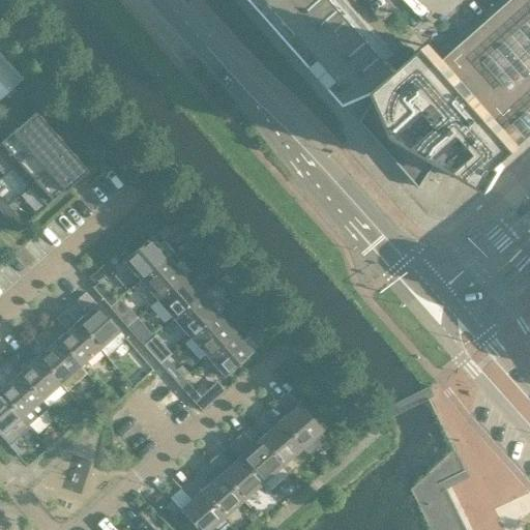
[(520,147),(529,138),(529,0),(510,0),(442,60),(429,46),(429,45),(398,72),(388,62),(380,52),(387,46),(346,0),(252,0),(331,89),(334,93),(343,102),(345,105),(379,89),(360,122),(399,166),(399,165),(419,188),(434,167),(440,158),(492,189),(504,167),(502,164),(520,147)]
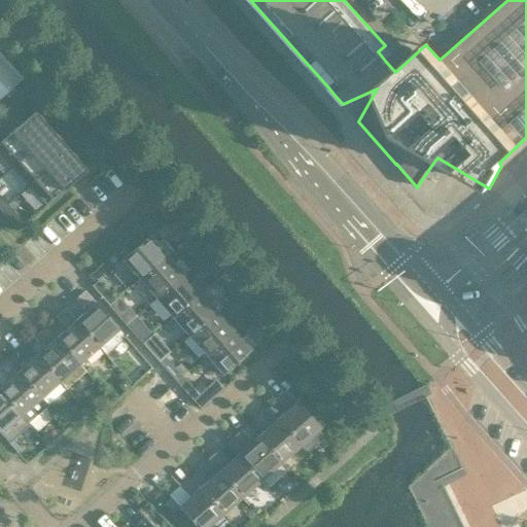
[(20,76),(0,54),(0,97),(22,78),(20,76)]
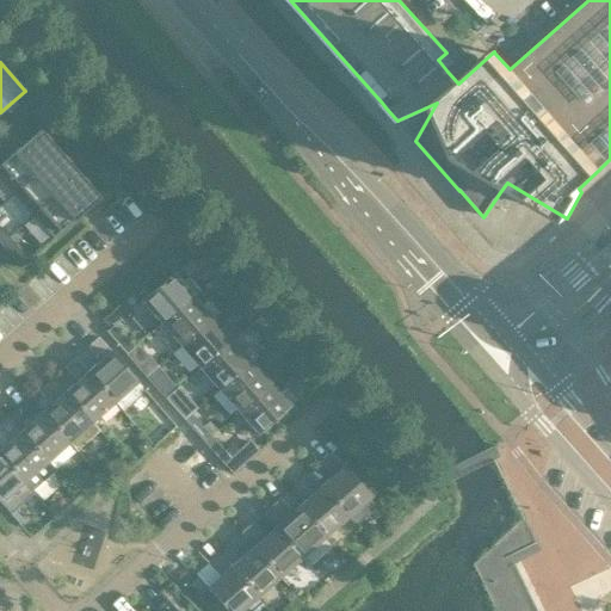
[(11,156),(0,165),(0,179),(2,181),(13,195),(60,153),(49,141),(39,130),(19,148),(11,156)]
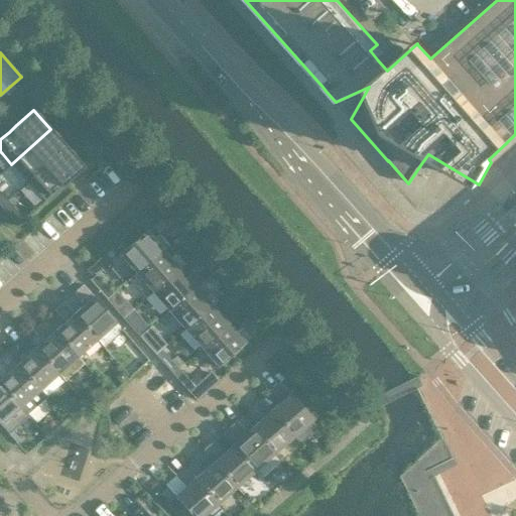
[(50,129),(11,164),(27,182),(67,147),(50,129)]
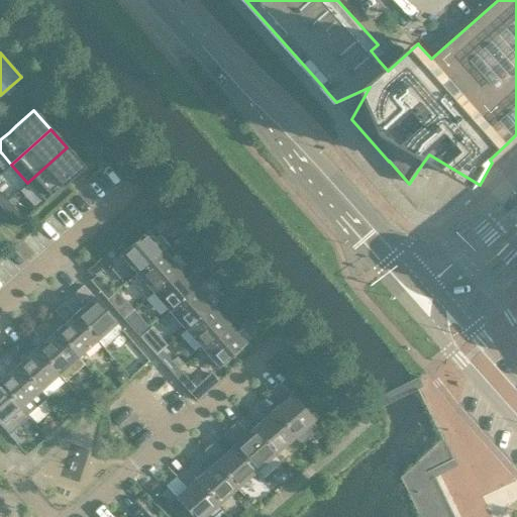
[(67,147),(27,183),(36,193),(44,202),(60,189),(67,182),(84,167),(76,159),(67,147)]
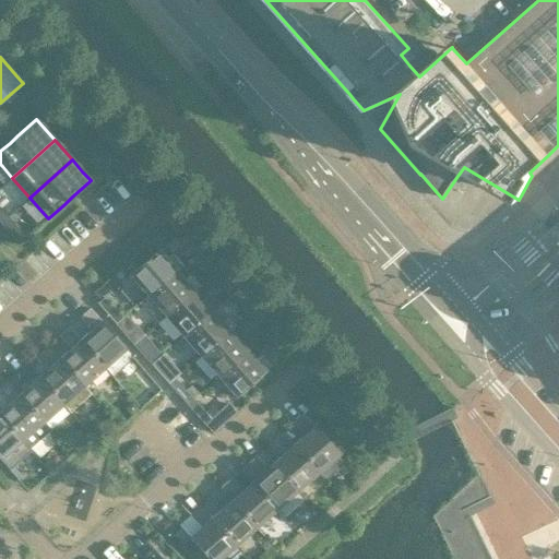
[(7,217),(0,224),(18,244),(25,238),(7,217)]
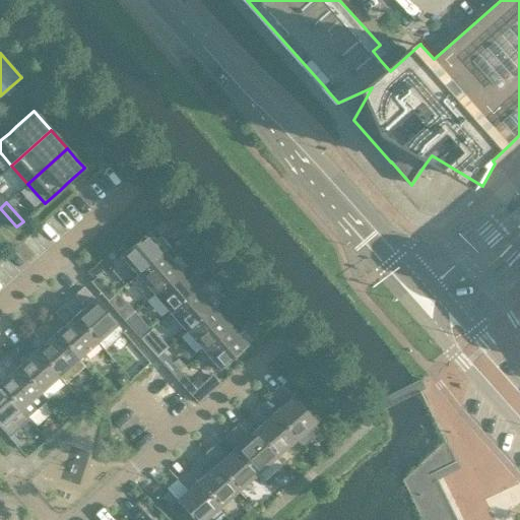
[(120,258),(136,276),(164,252),(165,252),(170,248),(165,242),(159,246),(148,234),(148,233),(147,233),(119,257),(120,258)]
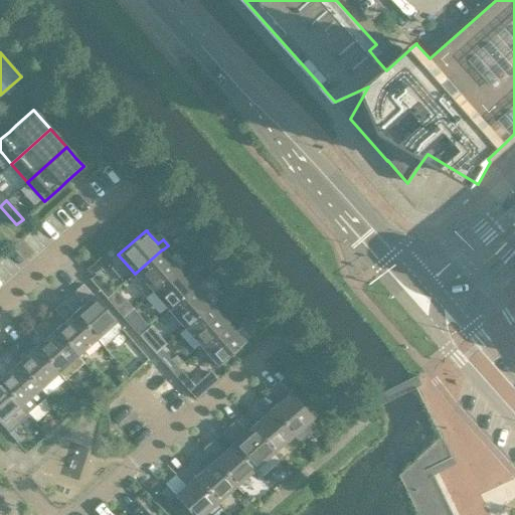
[(162,249),(135,274),(151,292),(179,268),(184,264),(179,258),(177,255),(173,255),(170,258),(163,249),(162,249)]
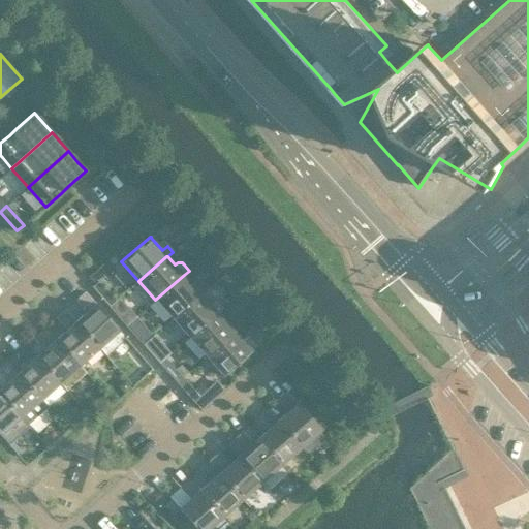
[(200,293),(200,294),(206,289),(200,284),(195,288),(184,275),(155,300),(172,319),(200,293)]
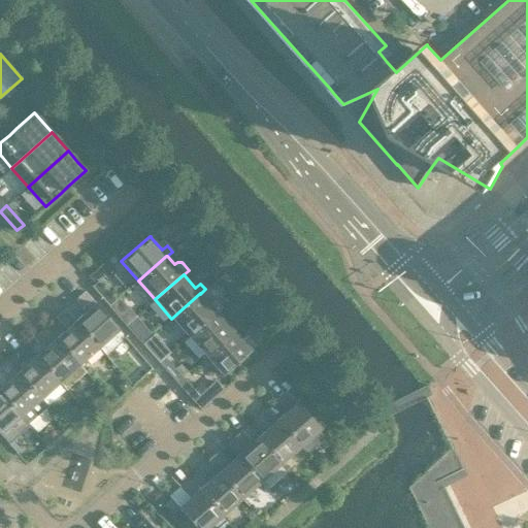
[(101,285),(95,291),(108,306),(114,300),(101,285)]
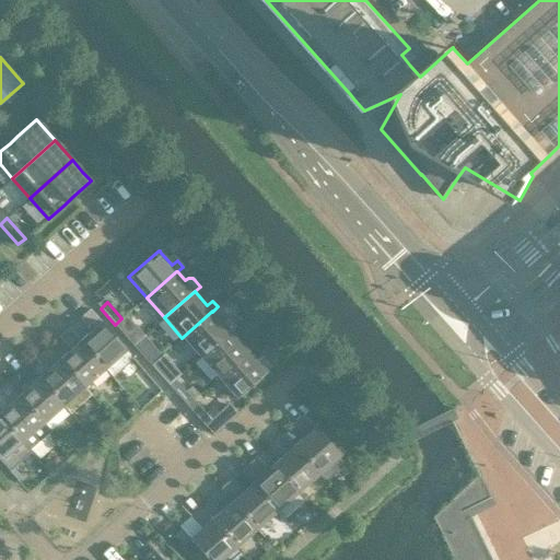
[(90,330),(80,340),(105,370),(112,377),(133,359),(126,351),(126,350),(101,322),(90,310),(89,311),(90,311),(80,319),(90,330)]
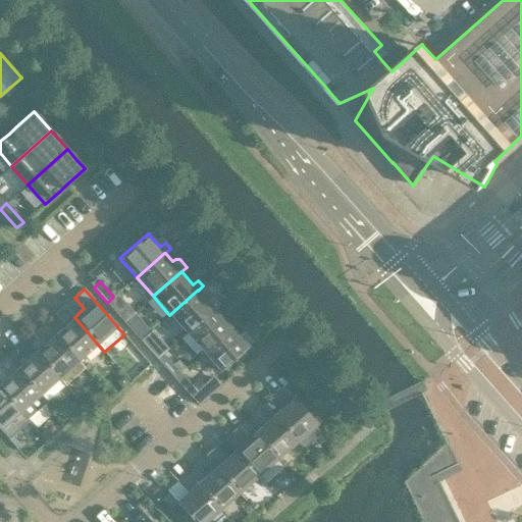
[(214,309),(219,305),(214,299),(209,303),(198,291),(198,290),(169,315),(187,333),(214,309)]
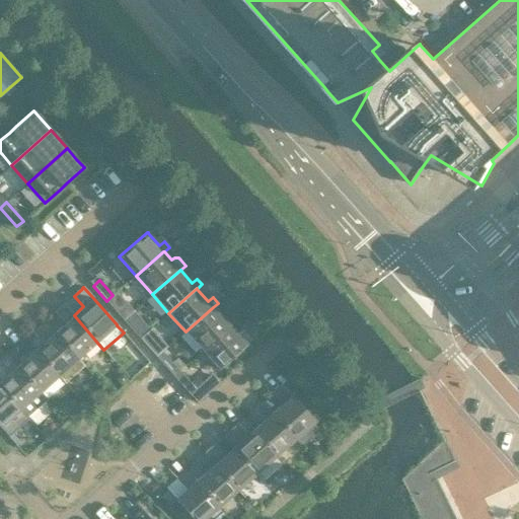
[(117,294),(107,302),(114,308),(123,300),(117,294)]
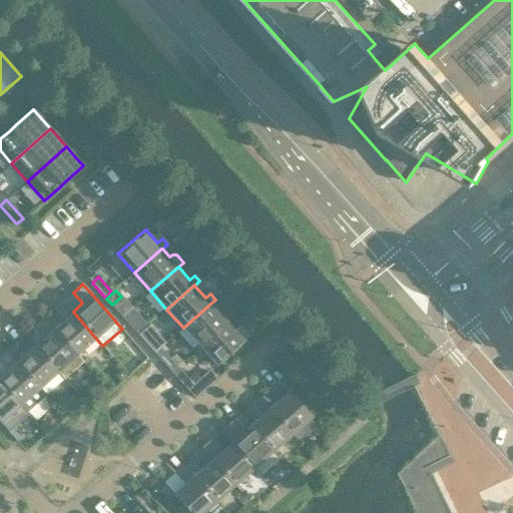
[(96,339),(73,312),(63,302),(54,310),(63,320),(54,329),(77,356),(96,339)]
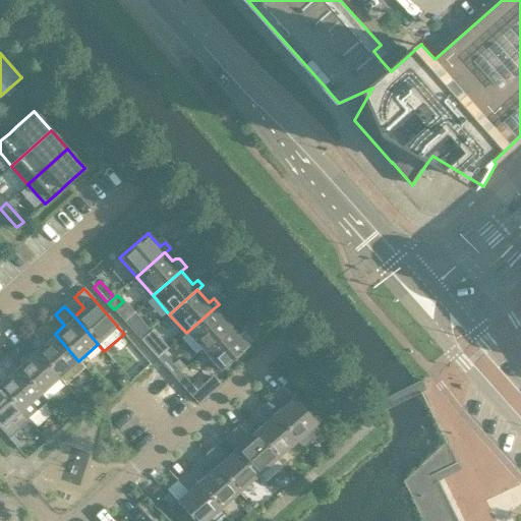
[(128,307),(118,315),(124,322),(133,313),(128,307)]
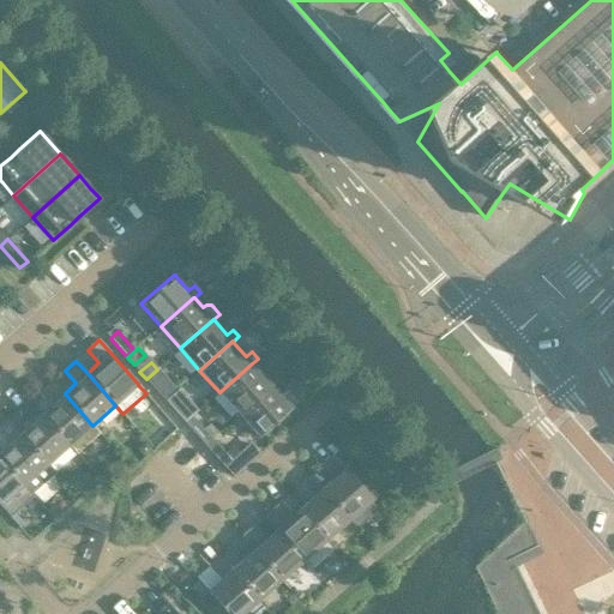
[(271,385),(272,385),(278,380),(271,373),(266,379),(252,363),(220,392),(239,414),(271,385)]
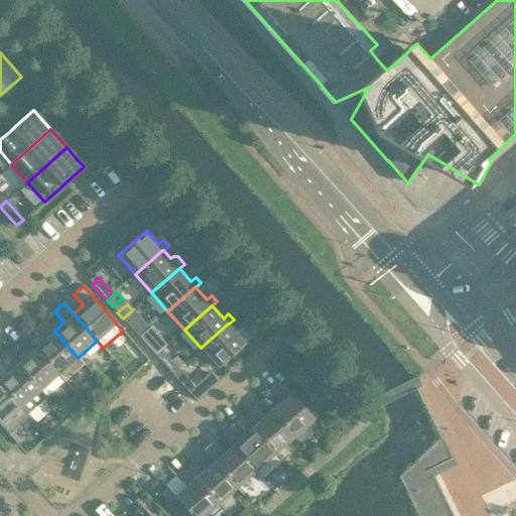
[(140,318),(131,327),(139,337),(148,329),(140,318)]
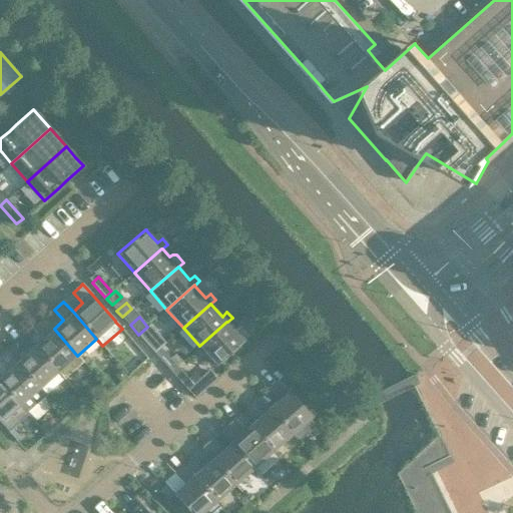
[(35,346),(58,372),(64,380),(83,363),(77,356),(54,329),(44,319),(35,327),(44,337),(35,346)]
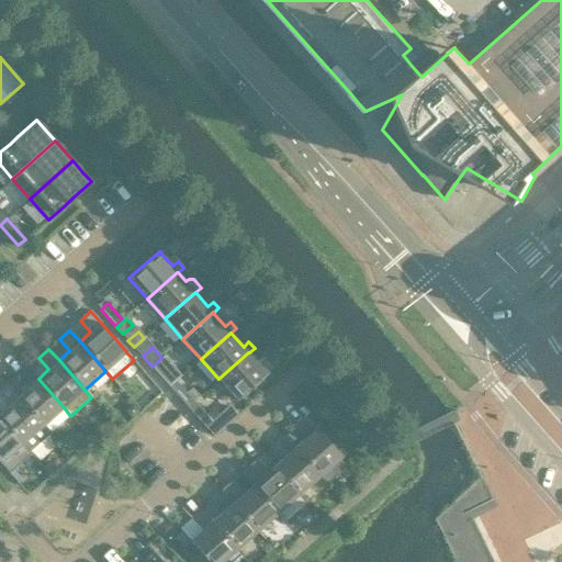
[(248,352),(218,379),(236,398),(235,400),(236,400),(272,369),(267,362),(261,367),(249,352),(248,352)]
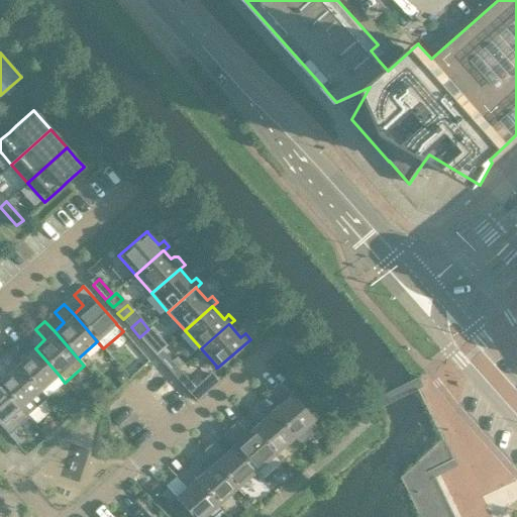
[(148,335),(142,340),(156,355),(162,350),(148,335)]
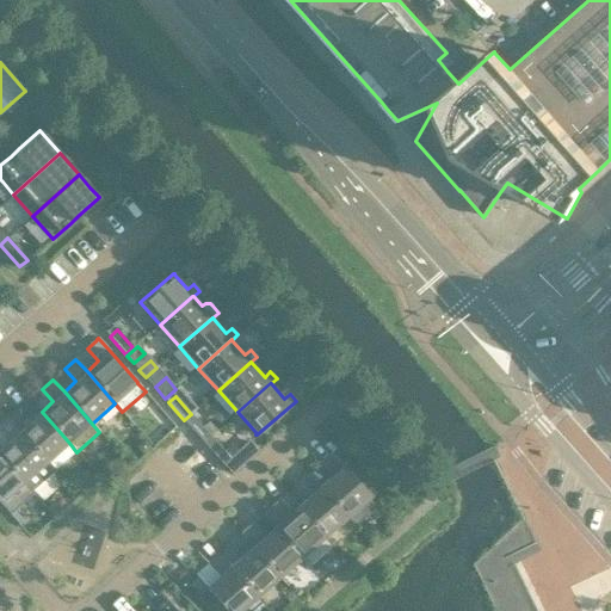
[(19,432),(47,463),(69,443),(42,412),(30,400),(19,409),(30,421),(19,432)]
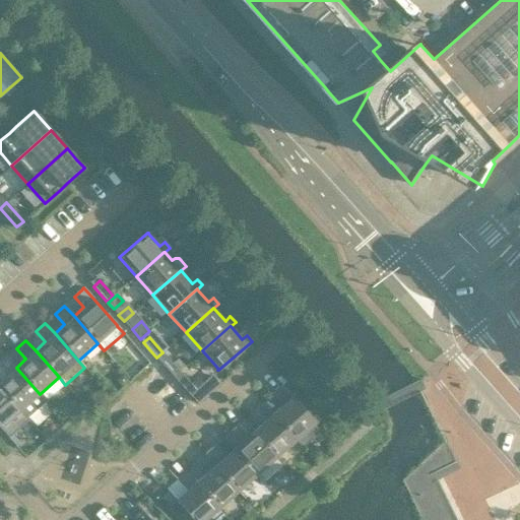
[(166,355),(159,361),(173,376),(179,371),(166,355)]
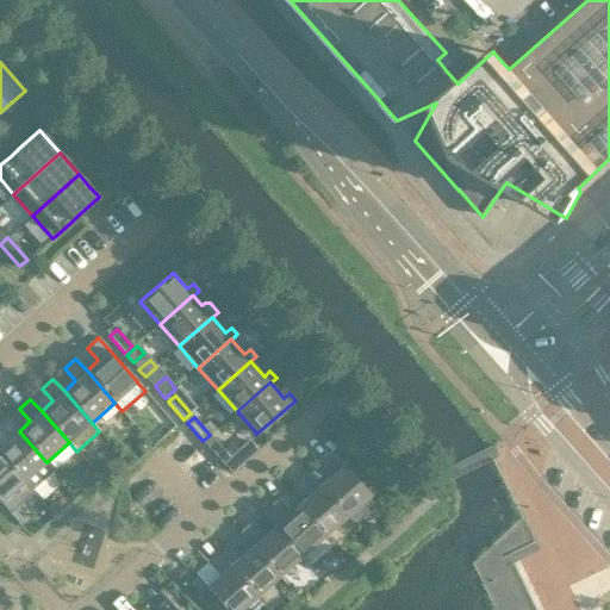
[(0,431),(8,441),(0,447),(0,455),(2,459),(24,483),(31,491),(54,471),(47,462),(19,431),(7,418),(0,425),(0,431)]
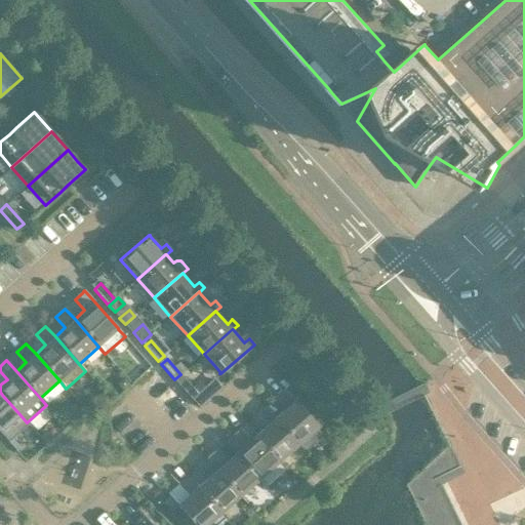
[(185,378),(178,384),(192,399),(198,394),(185,378)]
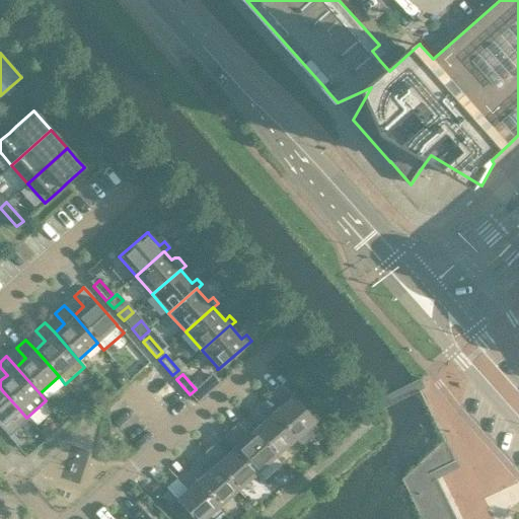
[(282,404),(272,413),(295,440),(302,447),(302,446),(320,430),(320,431),(321,430),(314,423),(315,423),(281,384),(280,385),(281,386),(273,393),(282,404)]
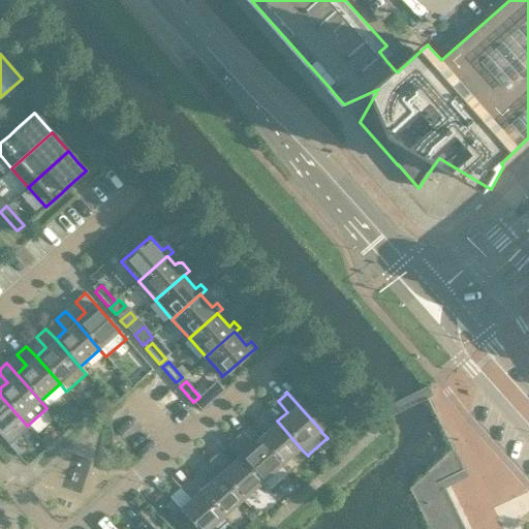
[(0,435),(0,436),(8,445),(9,445),(29,428),(27,426),(21,418),(2,398),(0,395),(0,435)]
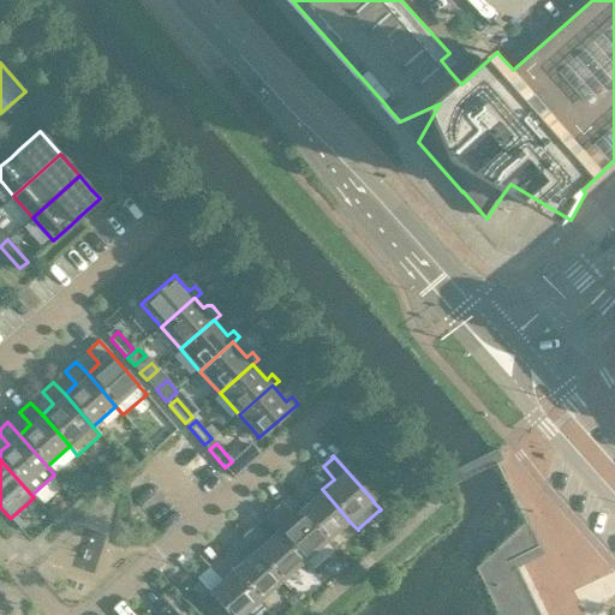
[(311,499),(299,509),(327,541),(350,521),(322,489),(311,477),(300,487),(311,499)]
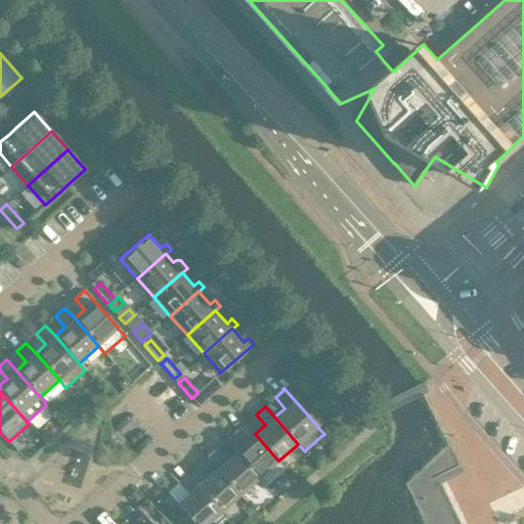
[(238,435),(229,444),(259,478),(278,461),(255,434),(246,424),(236,432),(238,435)]
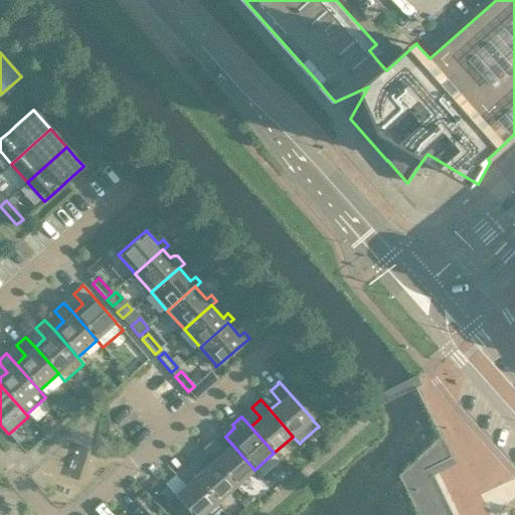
[(235,487),(254,470),(222,434),(213,442),(215,445),(206,453),(235,487)]
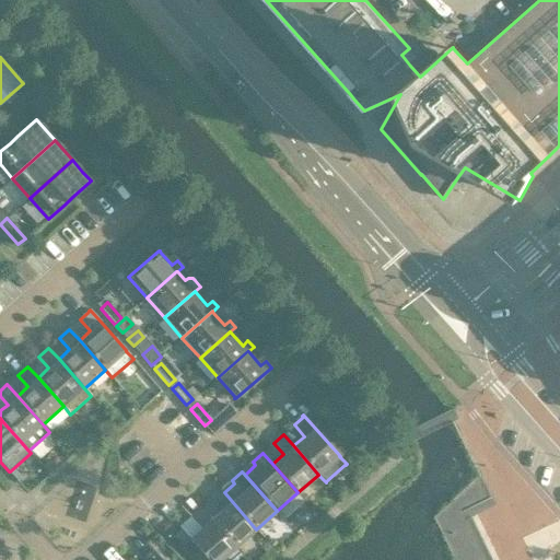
[(235,548),(236,548),(256,529),(224,492),(221,489),(211,499),(221,510),(210,520),(235,548)]
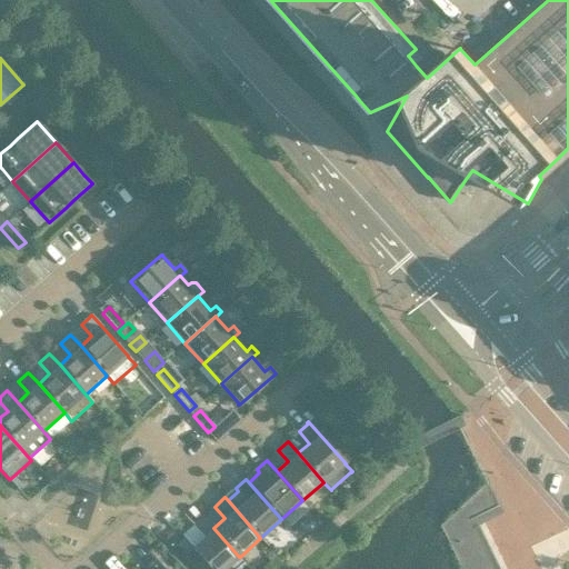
[(182,535),(192,547),(211,568),(225,568),(229,566),(230,568),(241,568),(246,565),(247,566),(247,565),(240,557),(239,557),(213,528),(203,517),(203,516),(182,535)]
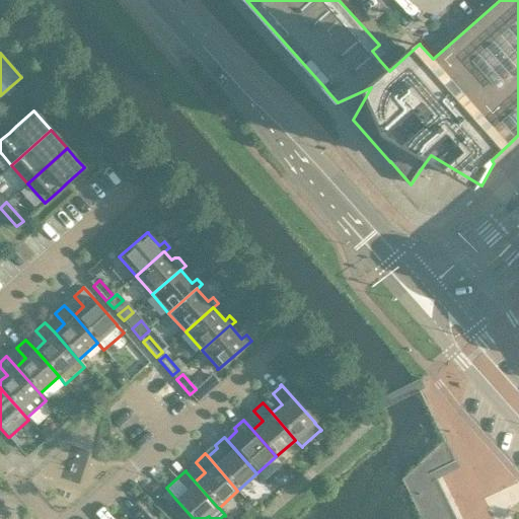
[(149,518),(141,509),(140,509),(141,510),(132,518),(133,518),(149,518)]
